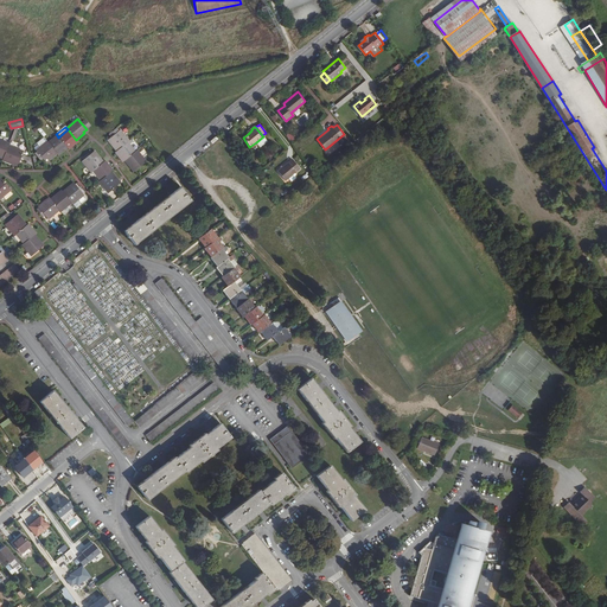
[(68,129),(58,138),(65,146),(68,147),(70,145),(71,147),(77,141),(76,140),(68,129)]
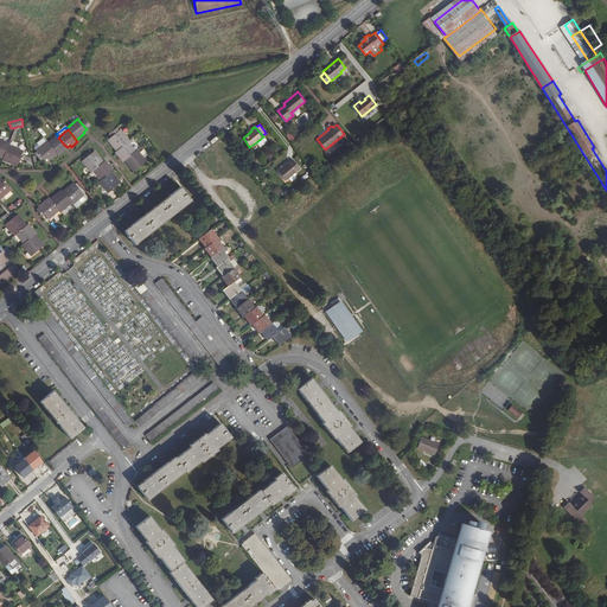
[(110,144),(117,152),(127,142),(129,141),(120,131),(109,139),(108,140),(110,144)]
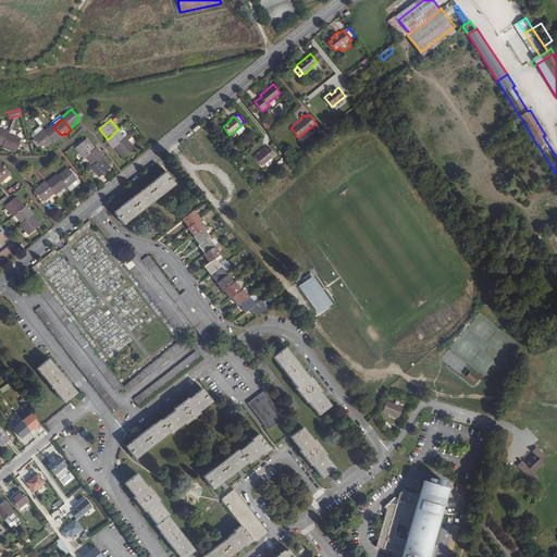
[(52,124),(44,132),(51,141),(52,143),(59,138),(58,137),(60,134),(53,126),(52,124)]
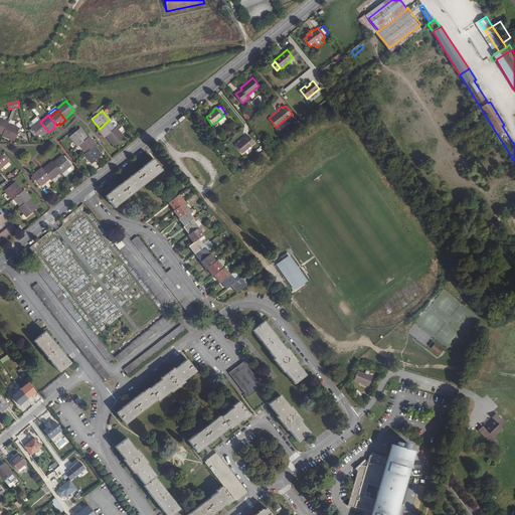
[(483,130),(487,127),(479,115),(473,119),(475,121),(455,135),(458,139),(479,125),(483,130)]
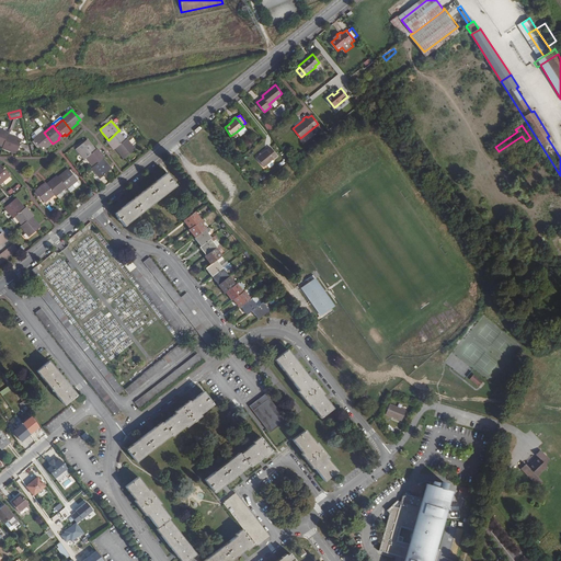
[(247,130),(243,126),(237,132),(240,136),(247,130)]
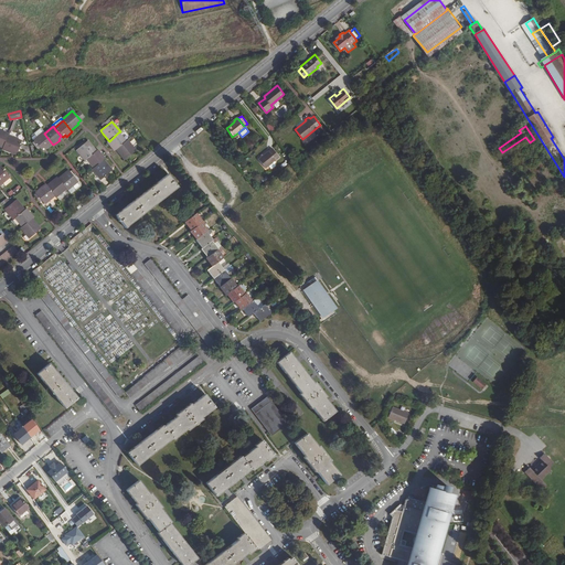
[(306,144),(321,134),(319,129),(302,139),(306,144)]
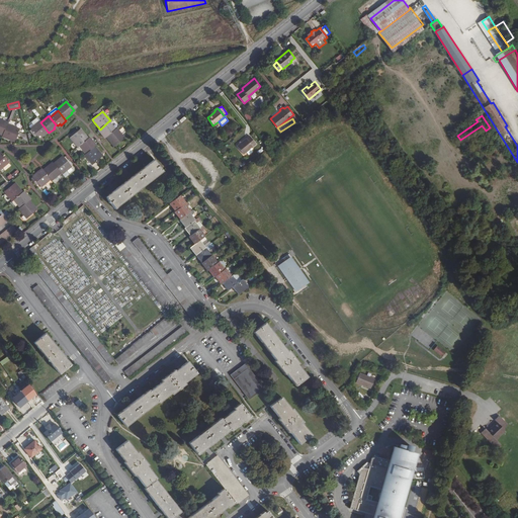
[(30,128),(31,131),(33,133),(30,135),(33,139),(36,137),(37,139),(40,137),(48,132),(40,122),(39,121),(30,128)]
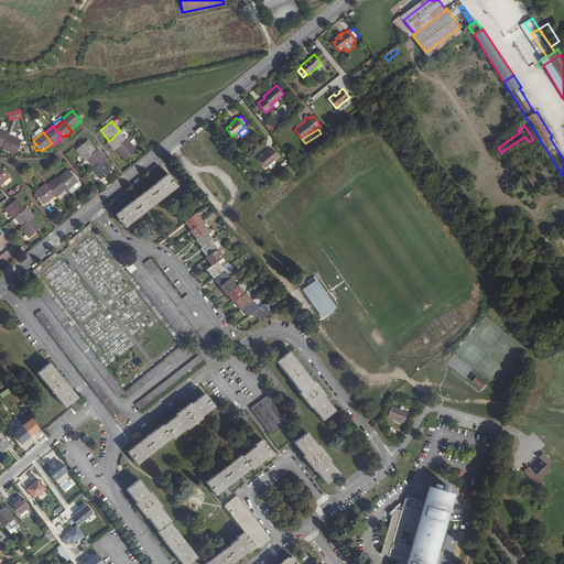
[(107,142),(112,148),(114,147),(116,149),(117,148),(126,141),(118,132),(109,141),(107,142)]
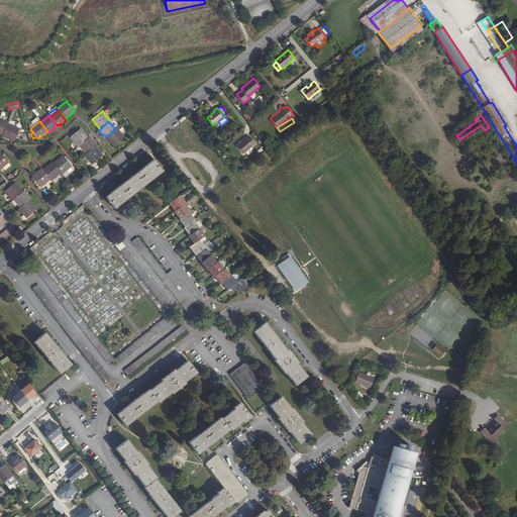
[(1,137),(11,141),(12,139),(14,140),(19,130),(6,125),(2,136),(1,137)]
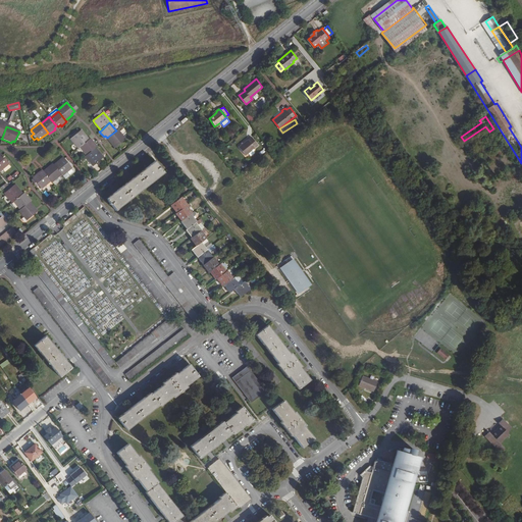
[(110,140),(109,141),(115,148),(125,140),(117,129),(116,131),(108,137),(110,140)]
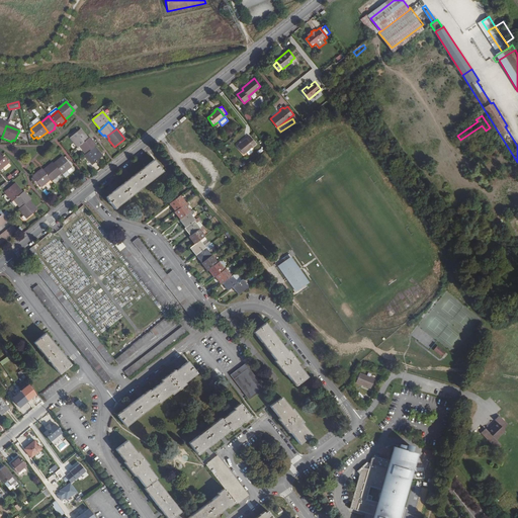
[(78,147),(79,146),(87,140),(85,138),(86,137),(80,130),(70,138),(78,147)]
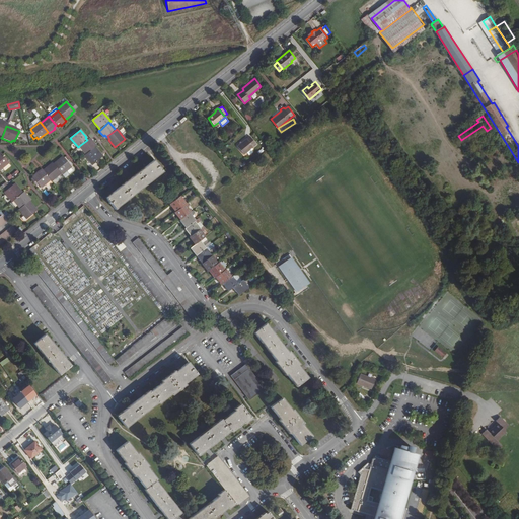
[(501,148),(493,135),(490,138),(498,150),(501,148)]
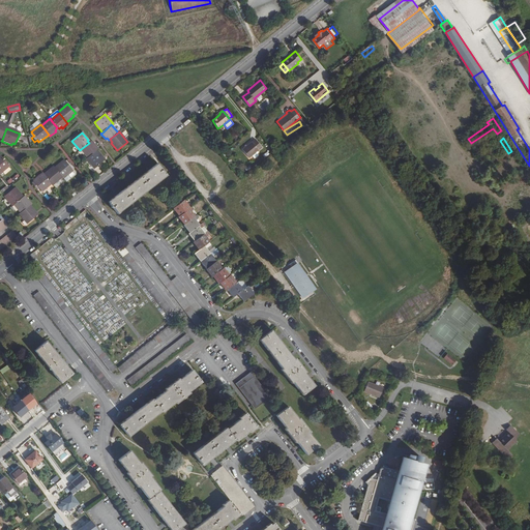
[(262,148),(256,140),(242,149),(249,158),(262,148)]
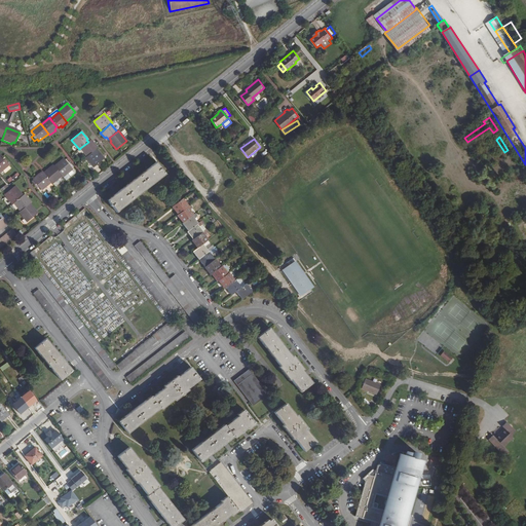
[(87,156),(96,149),(98,148),(92,142),(91,144),(89,141),(88,142),(80,148),(87,156)]
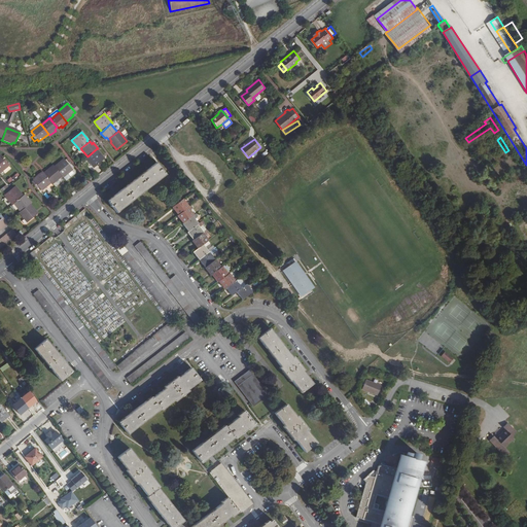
[(101,157),(102,156),(96,149),(88,156),(85,157),(94,168),(103,160),(101,157)]
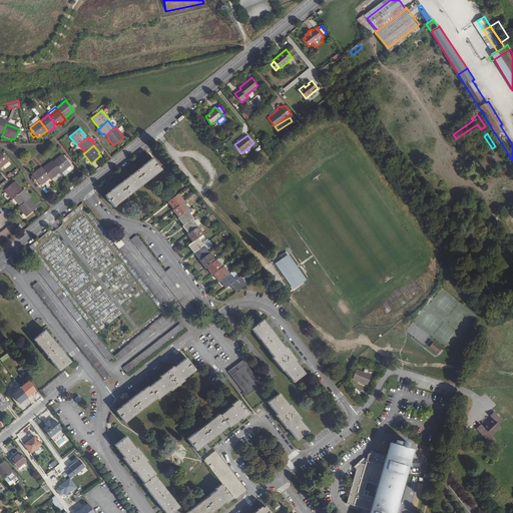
[(0,167),(8,161),(1,152),(0,152),(0,167)]
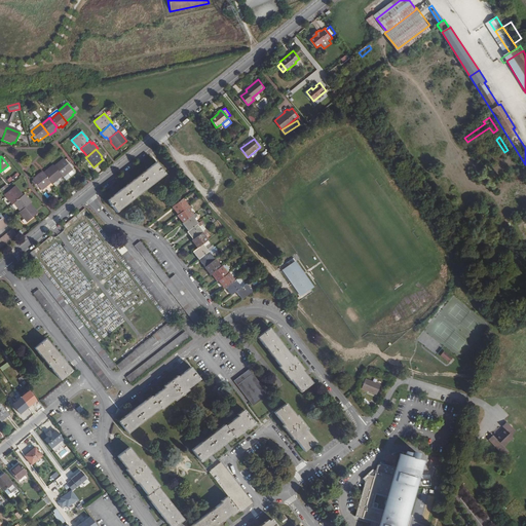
[(72,168),(65,160),(63,162),(61,161),(54,166),(62,176),(63,177),(72,168)]
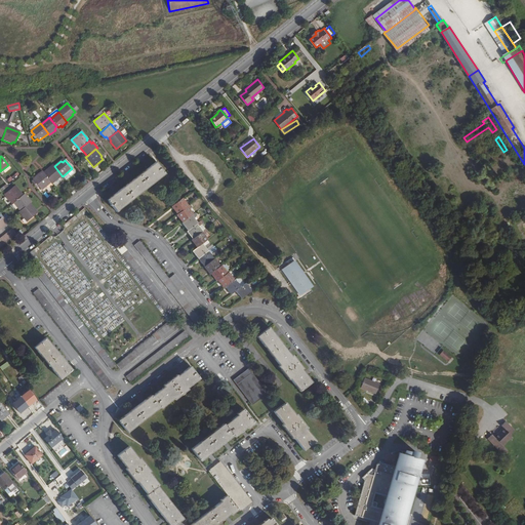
[(156,162),(121,190),(131,201),(166,174),(156,162)]
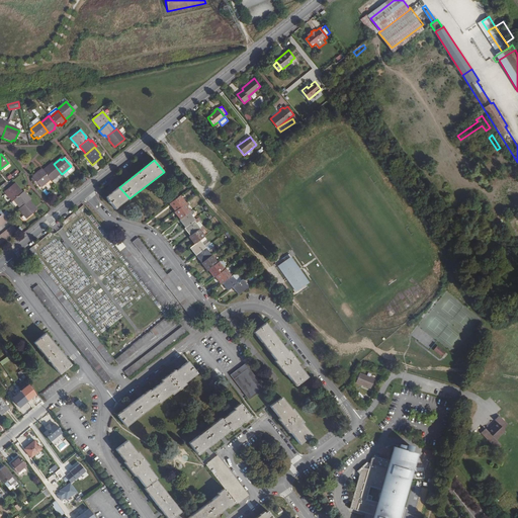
[(52,181),(61,173),(54,164),(52,163),(46,168),(47,170),(44,172),(50,179),(52,181)]
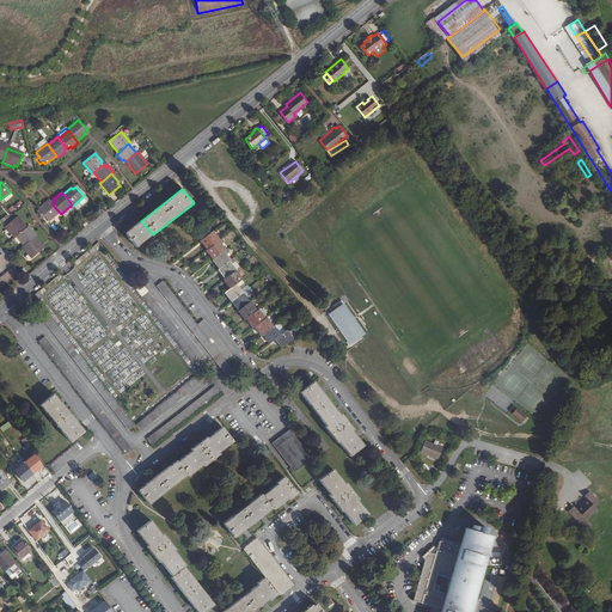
[(51,203),(50,202),(48,204),(47,202),(38,209),(40,210),(37,212),(42,219),(44,218),(48,221),(59,212),(51,203)]
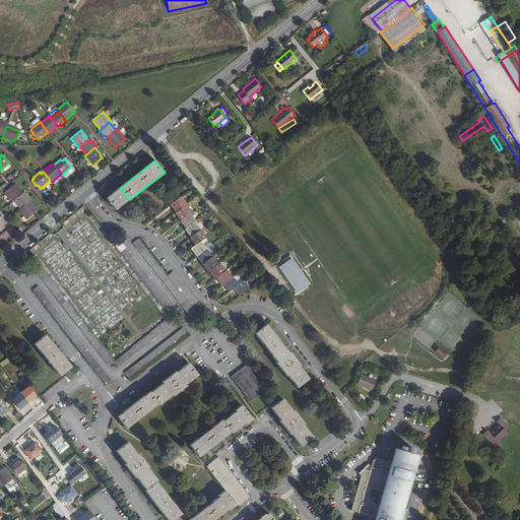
[(12,202),(13,201),(21,194),(19,192),(20,191),(15,184),(4,193),(12,202)]
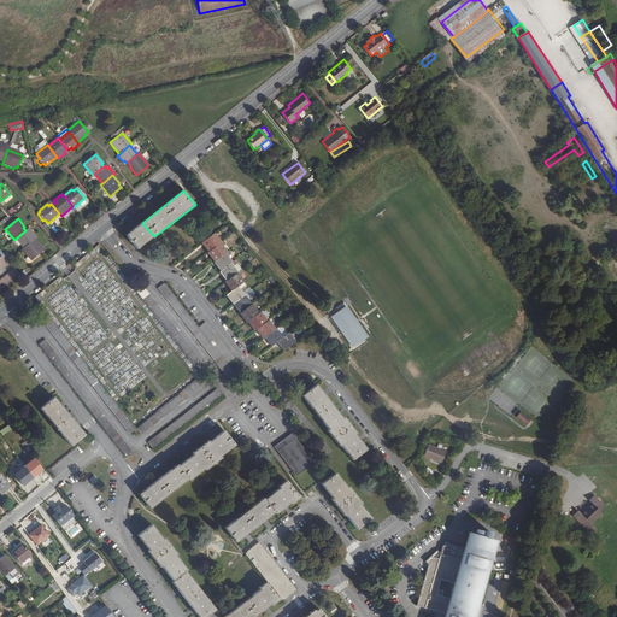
[(154,236),(142,223),(127,236),(137,250),(154,236)]
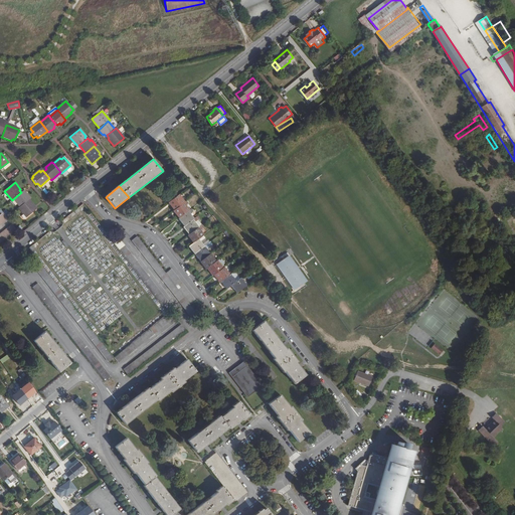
[(13,199),(19,207),(29,200),(29,199),(30,198),(26,193),(24,194),(22,191),(21,193),(21,192),(13,199)]
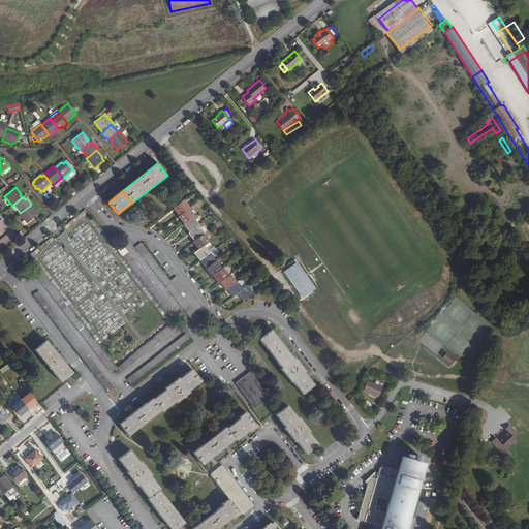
[(176,212),(180,216),(189,210),(190,209),(184,200),(175,208),(177,210),(176,212)]
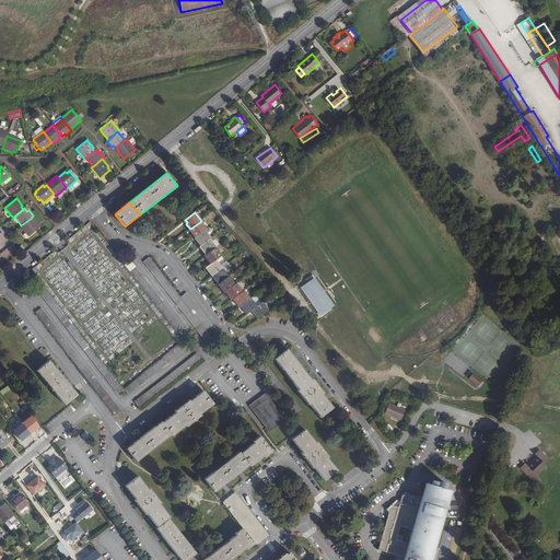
[(28,236),(38,229),(36,225),(37,224),(32,218),(21,225),(20,226),(28,236)]
